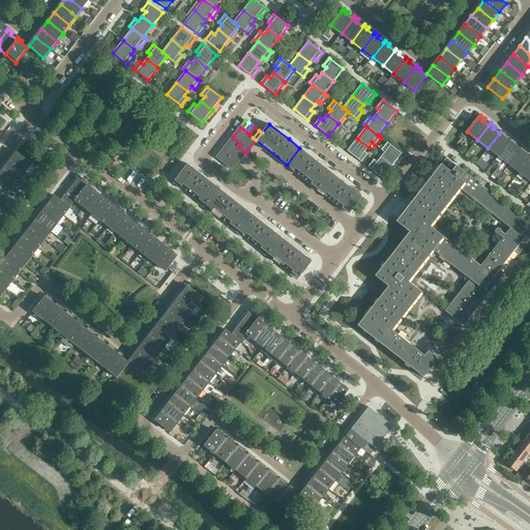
[(498,156),(510,141),(509,141),(503,137),(505,134),(501,130),(499,133),(499,134),(488,148),(498,156)]
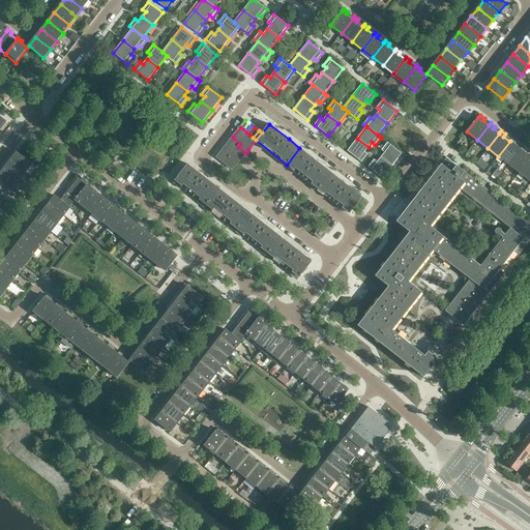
[(245,152),(238,147),(240,144),(233,138),(233,137),(232,137),(229,141),(230,141),(223,150),(226,153),(230,156),(234,159),(237,163),(238,163),(245,153),(245,152)]
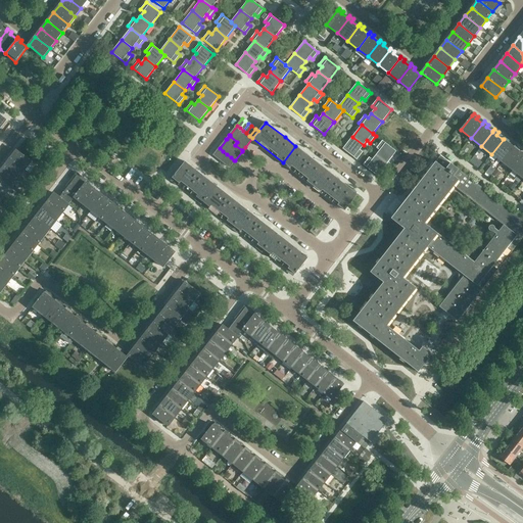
[(360,150),(364,145),(352,137),(343,149),(357,159),(363,152),(360,150)]
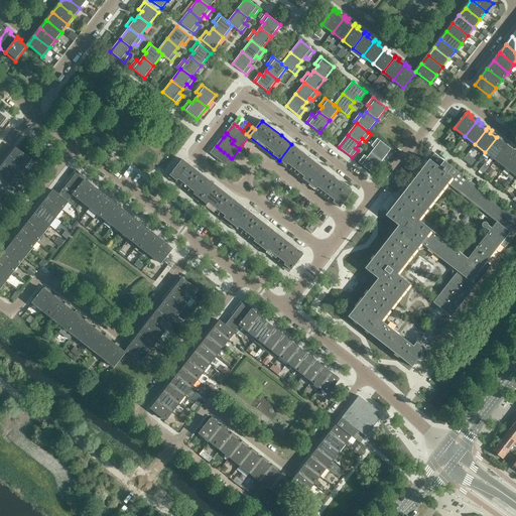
[(507,145),(506,145),(500,140),(502,138),(498,135),(496,137),(497,137),(485,152),(496,160),(507,145)]
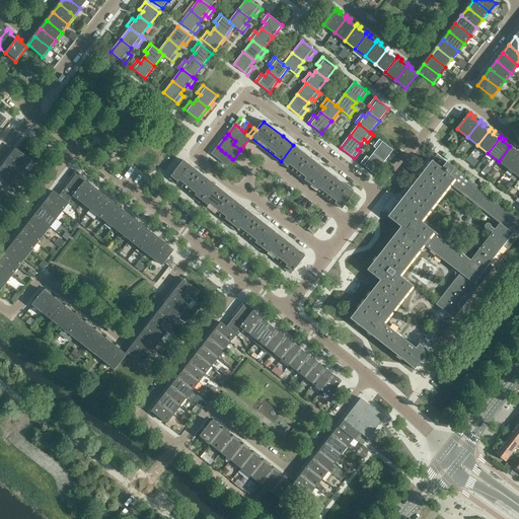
[(384,162),(393,150),(379,139),(374,147),(377,149),(373,154),(384,162)]
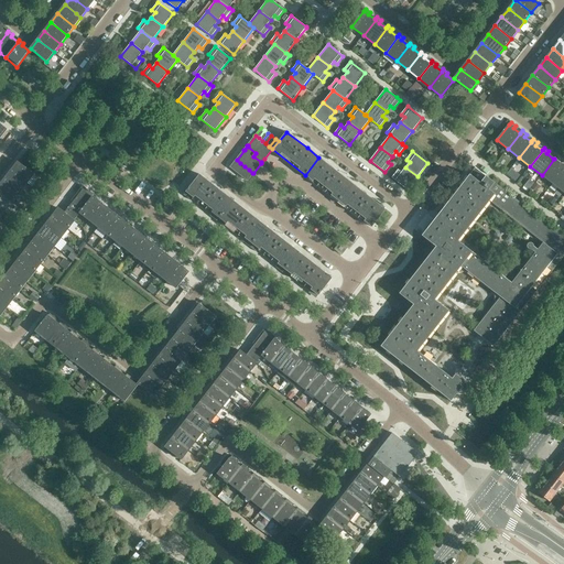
[(553,183),(563,167),(563,166),(557,162),(560,160),(555,156),(553,159),(554,159),(542,175),(553,183)]
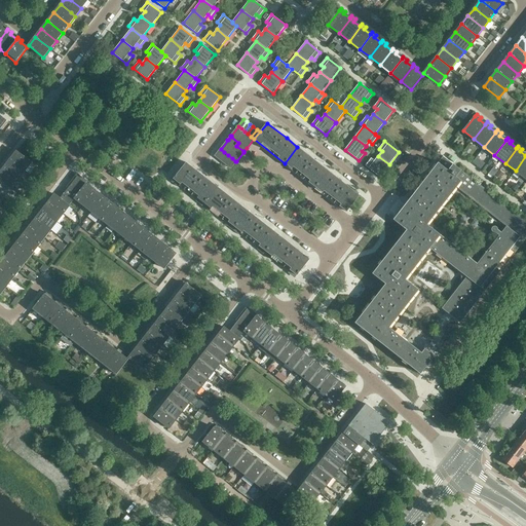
[(329,172),(315,161),(297,147),(285,163),(316,188),(329,172)]
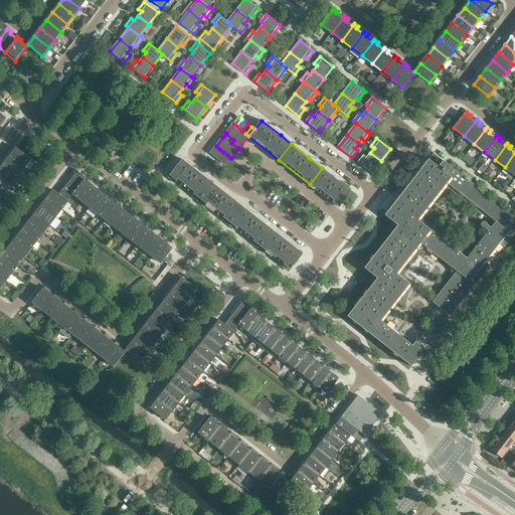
[(214,156),(219,149),(216,146),(215,146),(210,153),(214,156)]
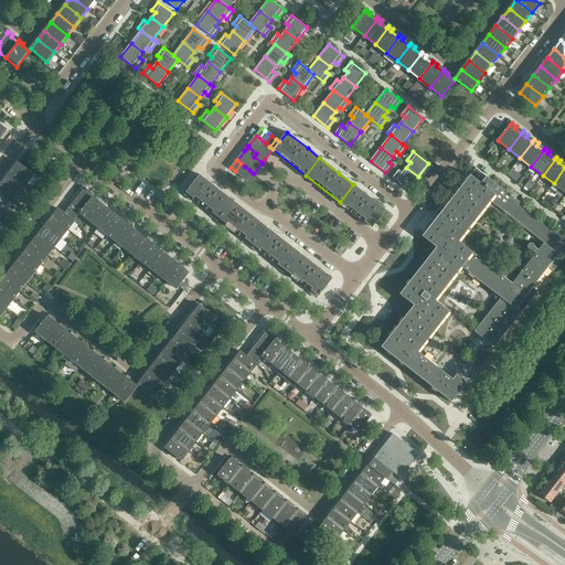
[(34,176),(18,162),(11,171),(27,184),(34,176)]
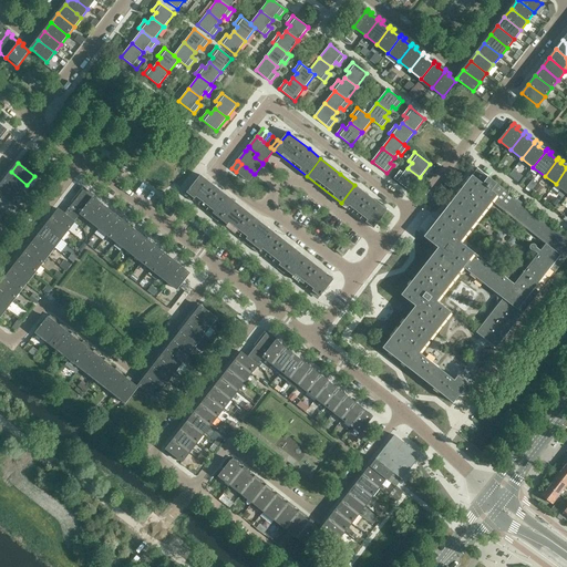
[(240,175),(246,167),(241,164),(236,172),(240,175)]
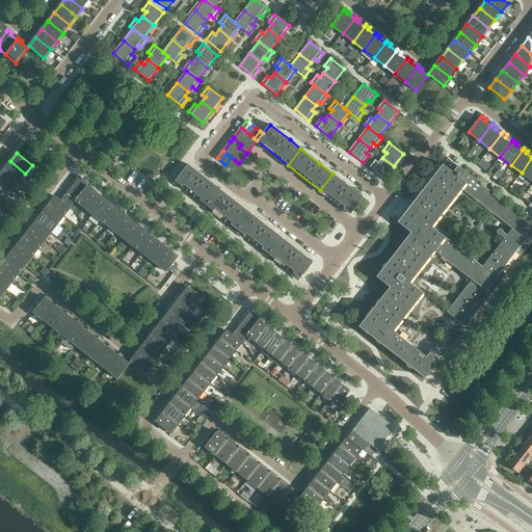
[(230,167),(235,160),(231,157),(225,164),(230,167)]
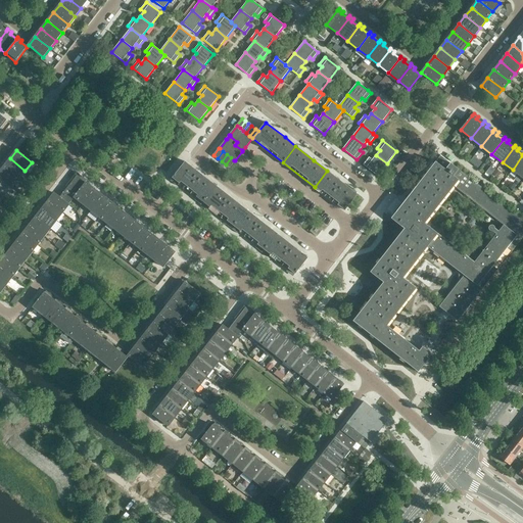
[(423,346),(419,350),(387,326),(417,288),(403,278),(427,247),(464,275),(439,306),(458,321),(522,237),(522,220),(440,155),(401,204),(399,202),(392,211),(394,214),(391,219),(405,229),(371,272),(378,279),(383,282),(353,321),(418,372),(429,359),(427,357),(430,352),(423,346)]
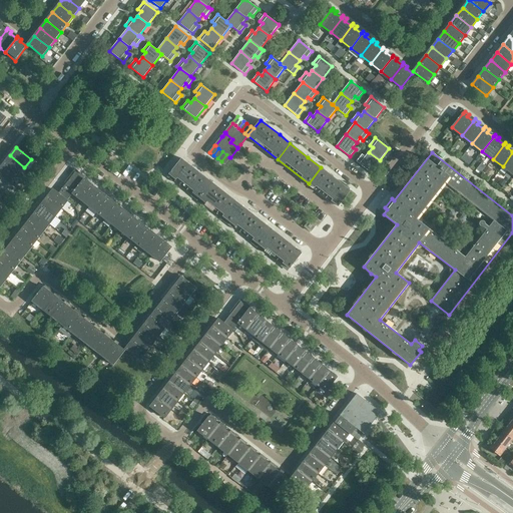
[(370,172),(380,160),(369,152),(365,156),(362,154),(357,161),(370,172)]
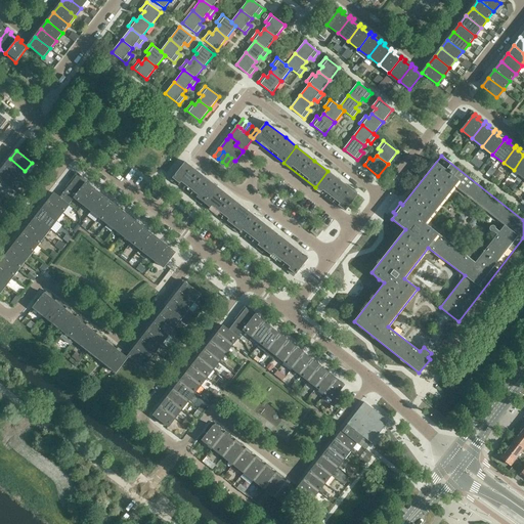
[(523,177),(523,156),(514,170),(523,178),(523,177)]
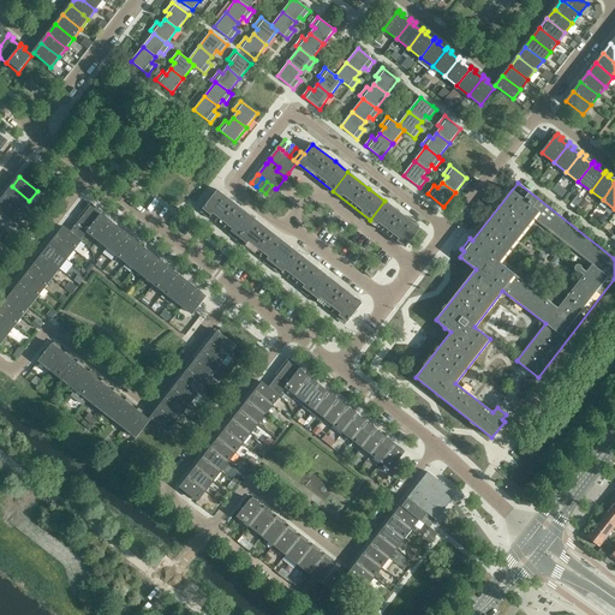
[(270,197),(276,189),(275,189),(272,185),(266,193),(270,197)]
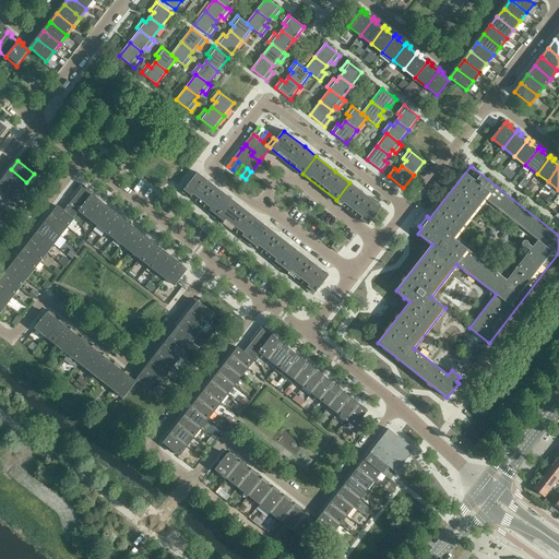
[(26,182),(11,169),(4,178),(20,191),(26,182)]
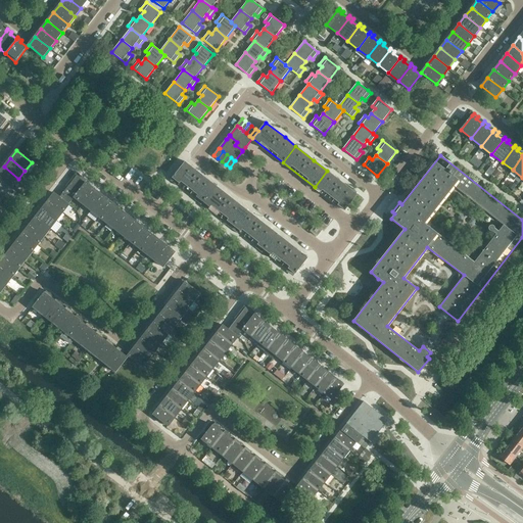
[(216,186),(185,161),(173,178),(172,179),(178,184),(179,183),(184,187),(197,197),(196,198),(202,203),(216,186)]
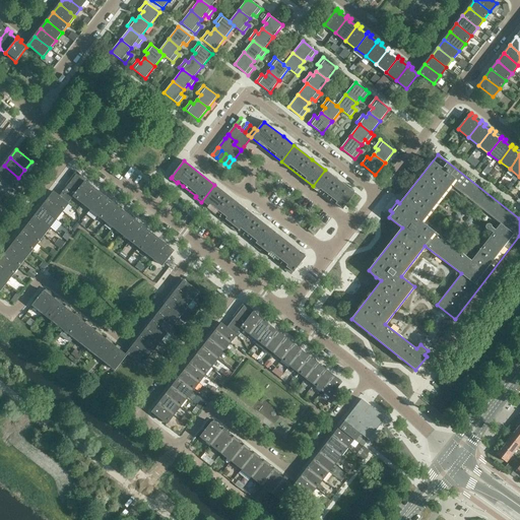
[(18,178),(4,166),(0,170),(0,175),(12,185),(18,178)]
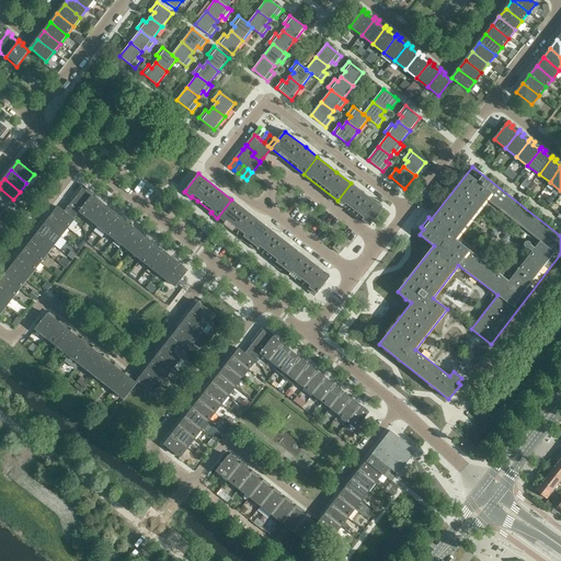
[(384,208),(363,192),(351,183),(338,201),(369,226),(384,208)]
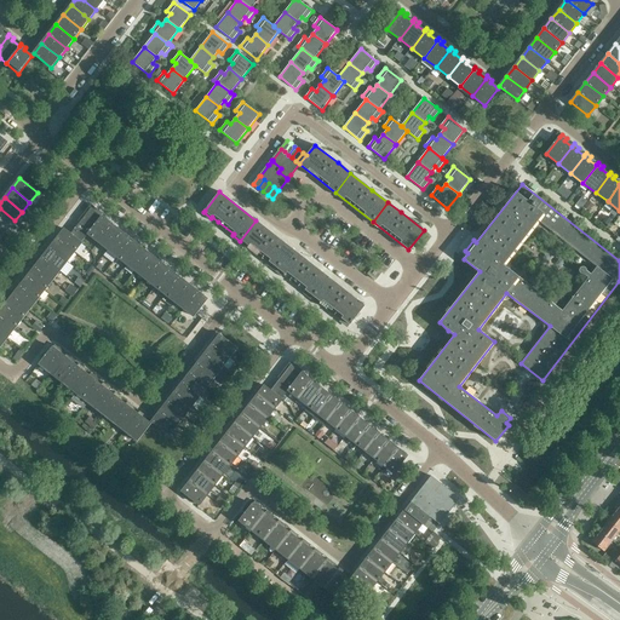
[(89,234),(102,217),(101,216),(103,214),(91,205),(85,213),(82,217),(79,220),(80,222),(70,234),(81,242),(89,234)]
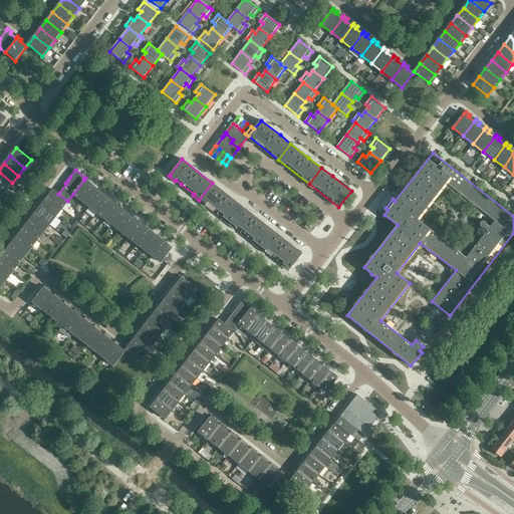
[(12,183),(0,173),(0,186),(6,191),(12,183)]
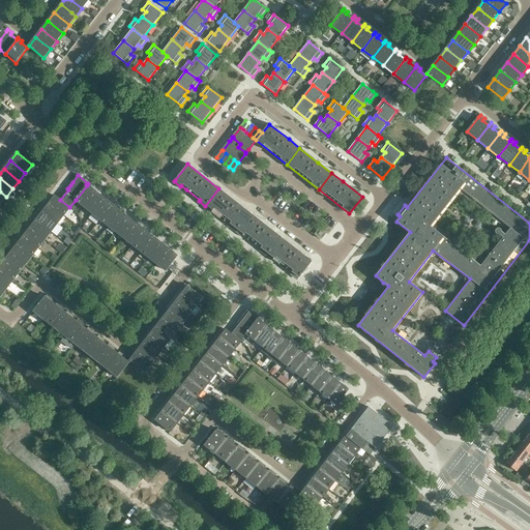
[(84,207),(95,192),(87,185),(76,200),(84,207)]
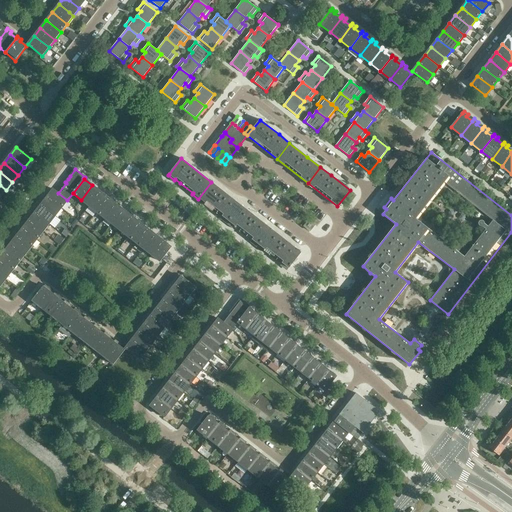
[(241,205),(211,182),(198,199),(204,204),(205,203),(207,201),(212,205),(210,207),(218,212),(219,210),(224,214),(222,216),(223,216),(222,217),(228,222),(241,205)]
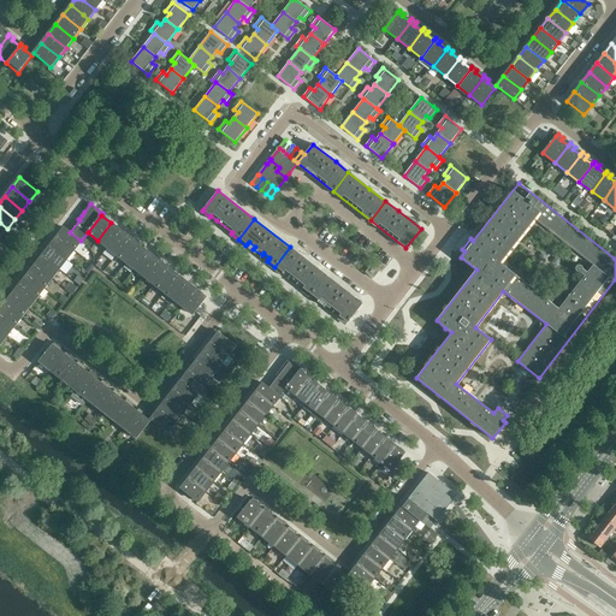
[(107,248),(120,230),(111,223),(98,241),(107,248)]
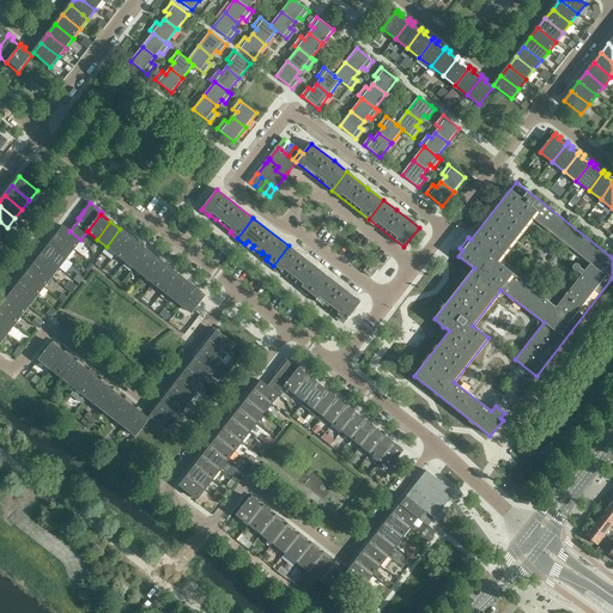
[(80,240),(70,231),(64,226),(56,236),(73,250),(82,240),(80,240)]
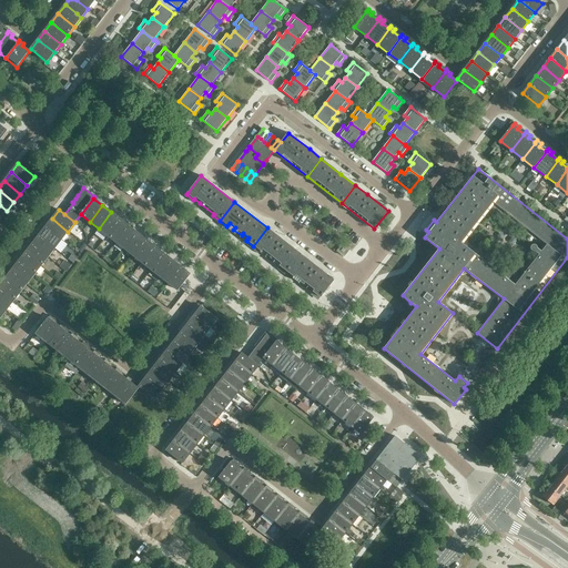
[(107,235),(120,219),(111,212),(99,229),(107,235)]
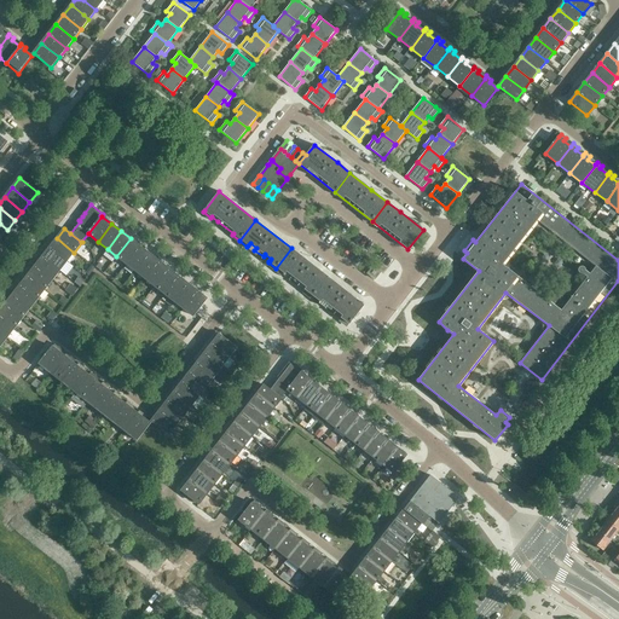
[(74,253),(57,238),(50,248),(67,261),(74,253)]
